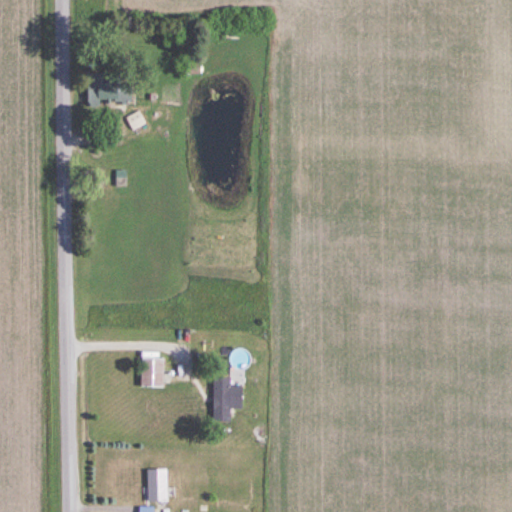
[(129,102),(129,80),(111,81),(111,74),(85,74),(85,102),(129,102)]
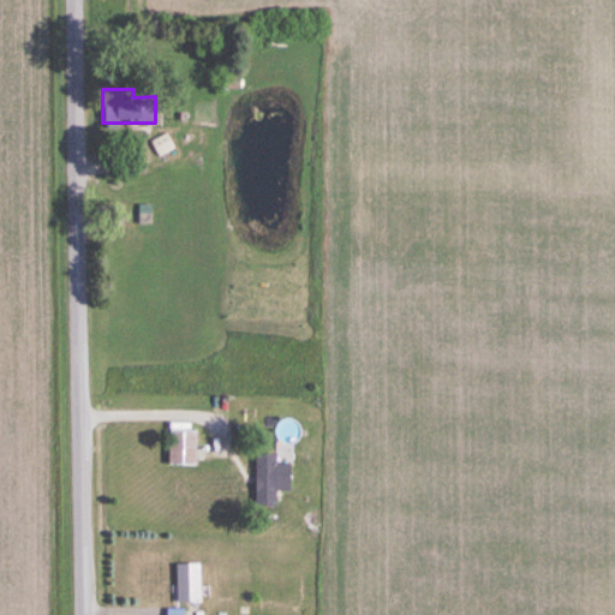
[(195,430),(168,430),(168,466),(195,466),(195,430)]
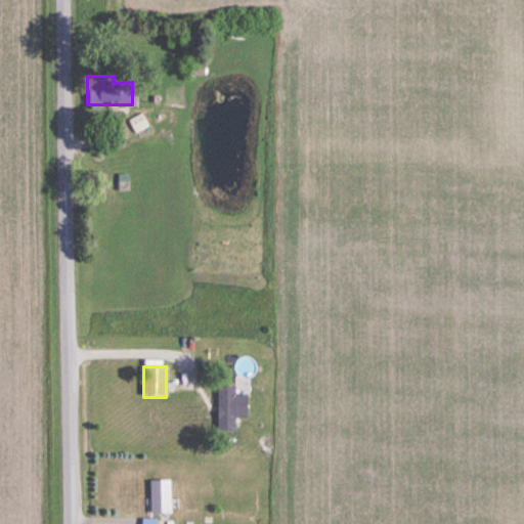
[(246,395),(234,395),(234,387),(217,387),(216,431),(232,431),(232,419),(246,419),(246,395)]
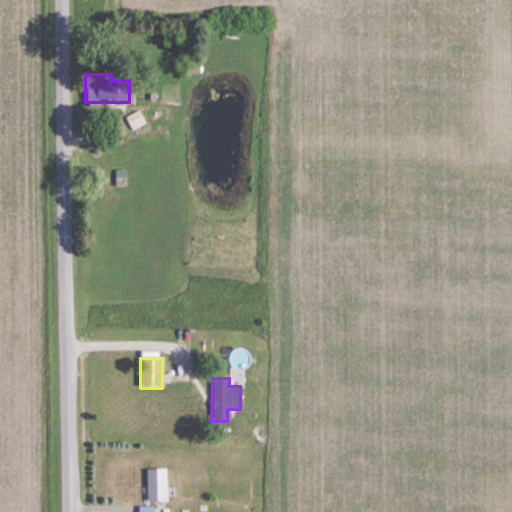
[(165,501),(165,469),(145,469),(145,501),(165,501)]
